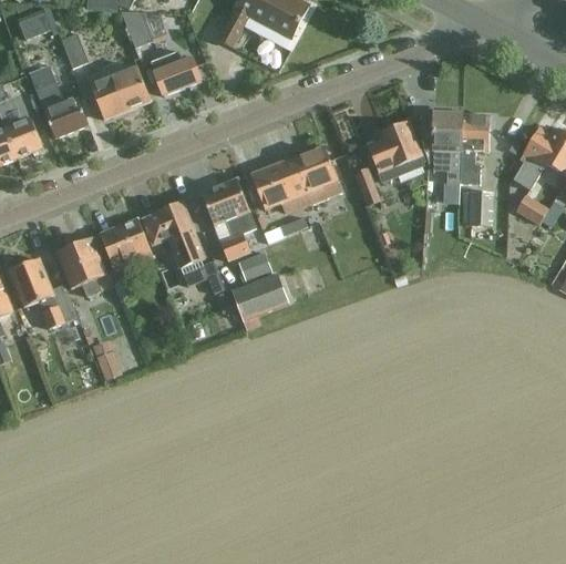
[(101,11),(102,0),(85,0),(85,10),(101,11)]
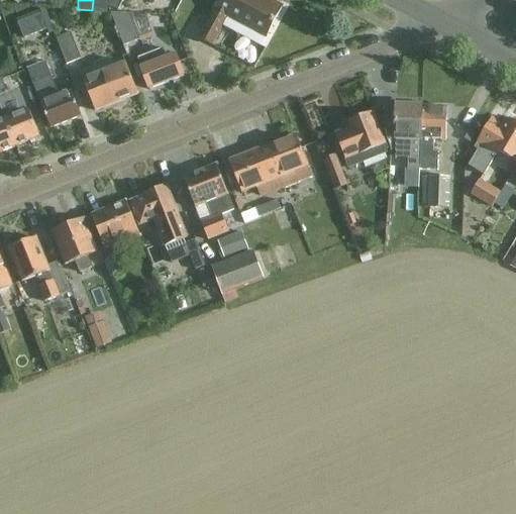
[(115,8),(119,0),(109,0),(107,4),(115,8)]
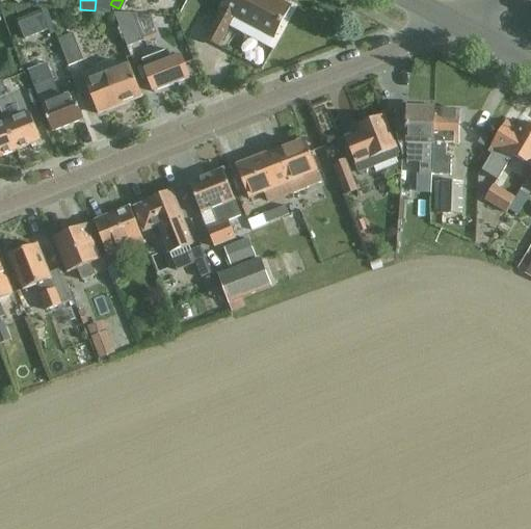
[(220,7),(205,36),(217,44),(234,12),(273,33),(289,3),(283,0),(222,0),(219,7),(220,7)]
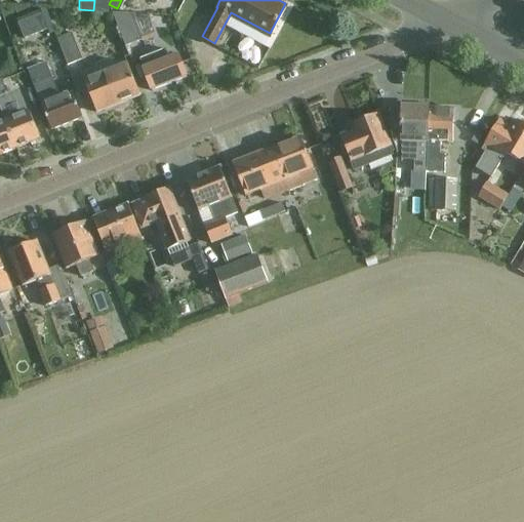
[(126,43),(142,37),(131,12),(113,11),(126,43)]
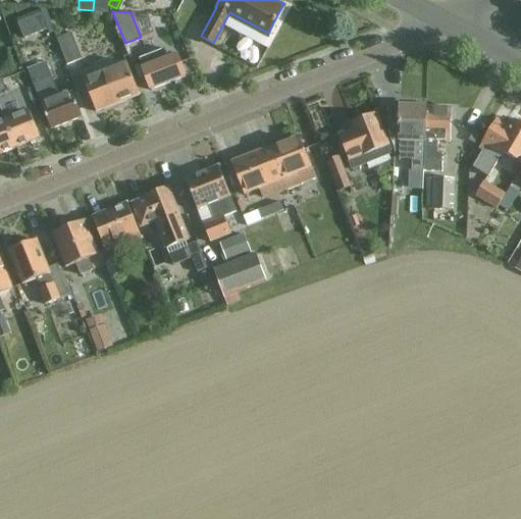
[(15,21),(20,36),(45,27),(39,12),(15,21)]
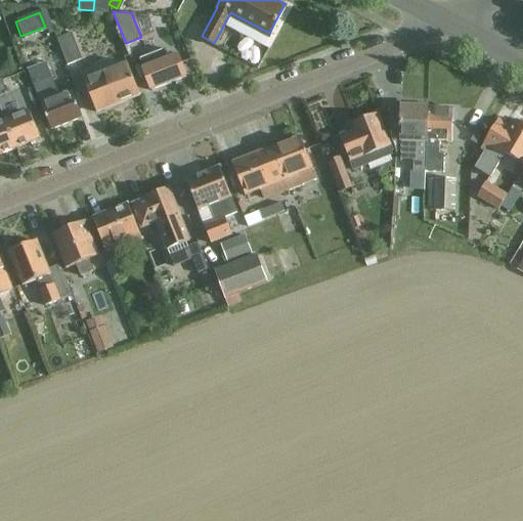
[(67,62),(82,56),(72,31),(57,37),(67,62)]
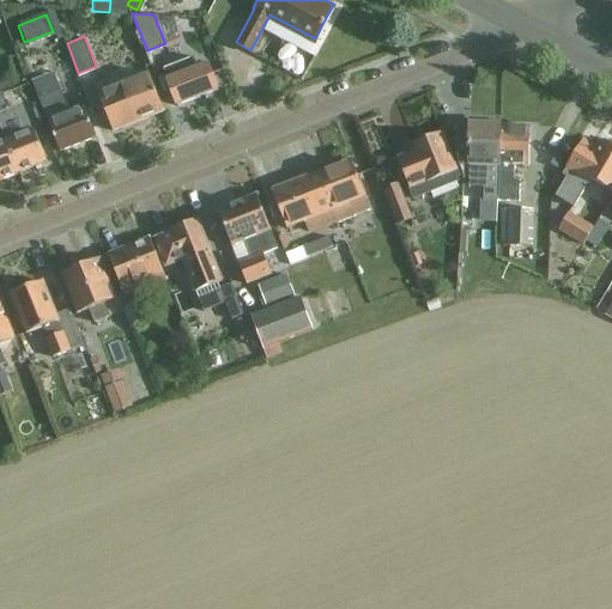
[(189,58),(163,68),(177,103),(217,86),(207,62),(193,67),(189,58)]
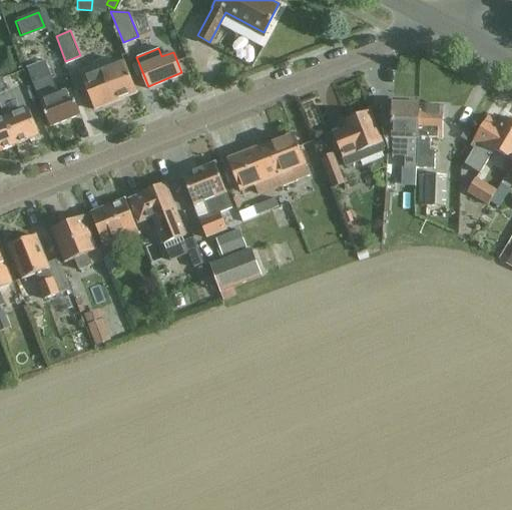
[(46,59),(27,66),(32,80),(50,124),(80,113),(70,88),(59,92),(53,77),(46,59)]
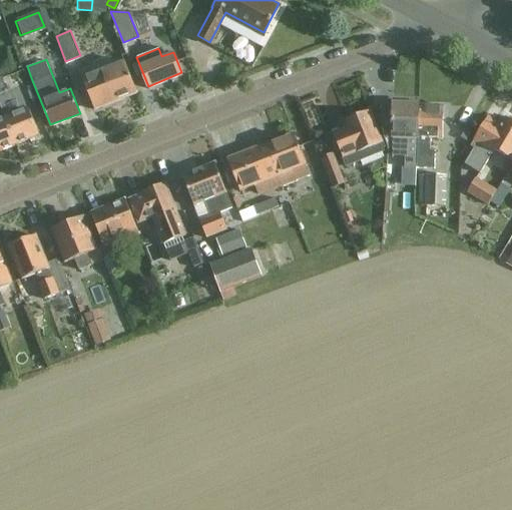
[(109,60),(80,71),(94,107),(136,90),(124,59),(111,65),(109,60)]
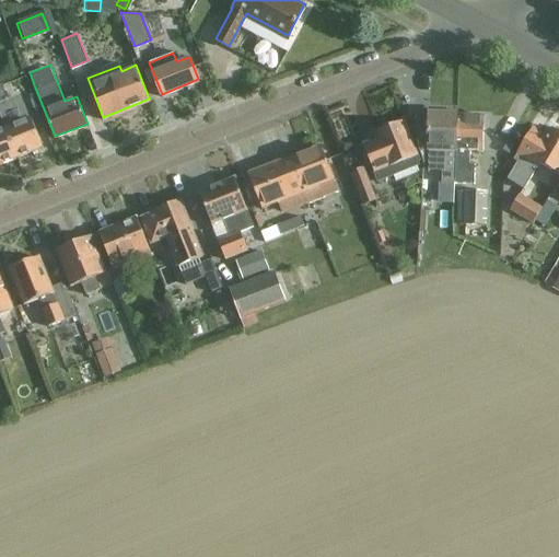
[(4,90),(0,91),(0,114),(4,126),(16,155),(43,146),(31,116),(27,117),(21,101),(10,105),(4,90)]
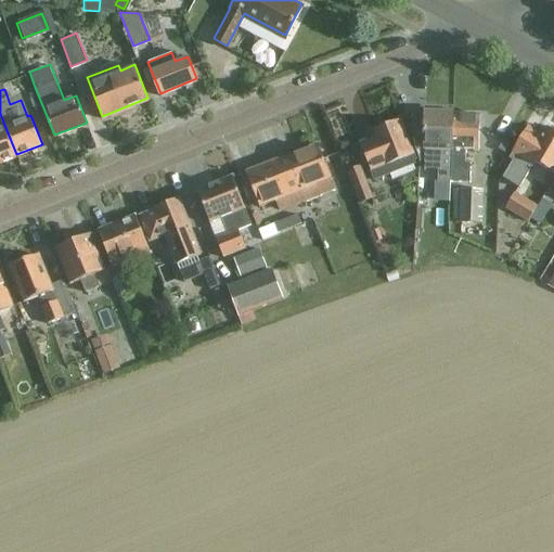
[(449,180),(451,112),(424,111),(424,117),(411,117),(410,137),(417,157),(417,158),(423,158),(423,165),(437,166),(436,179),(449,180)]
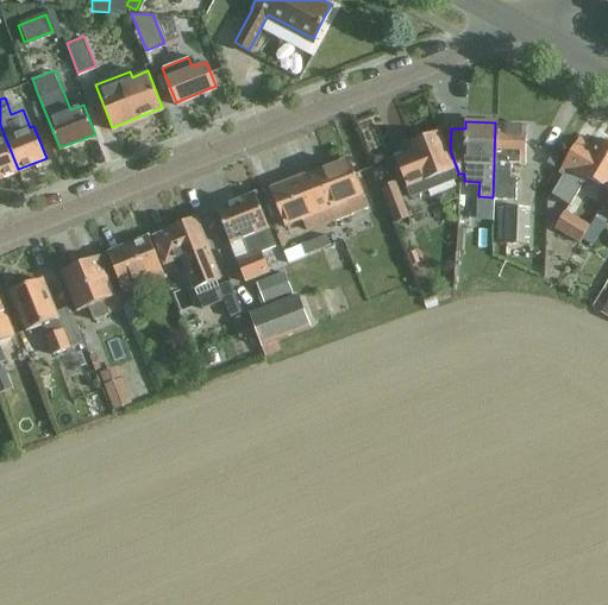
[(495,123),(493,197),(515,199),(515,176),(509,176),(511,163),(524,163),(525,124),(495,123)]
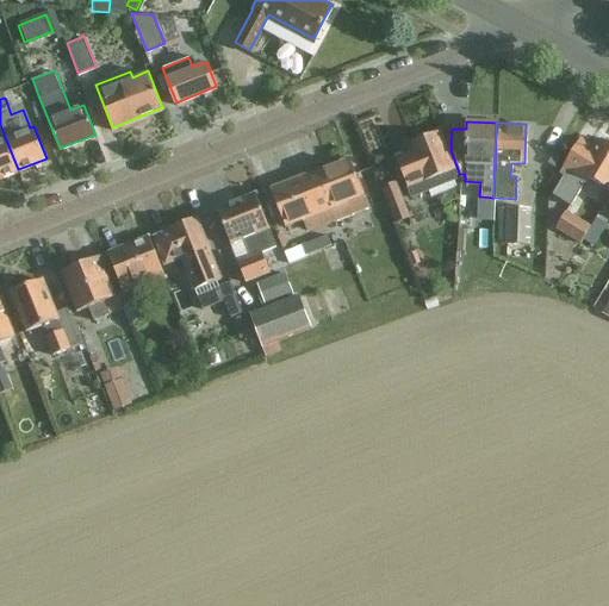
[(455,174),(437,130),(409,142),(412,149),(395,156),(410,195),(454,177),(453,174),(455,174)]
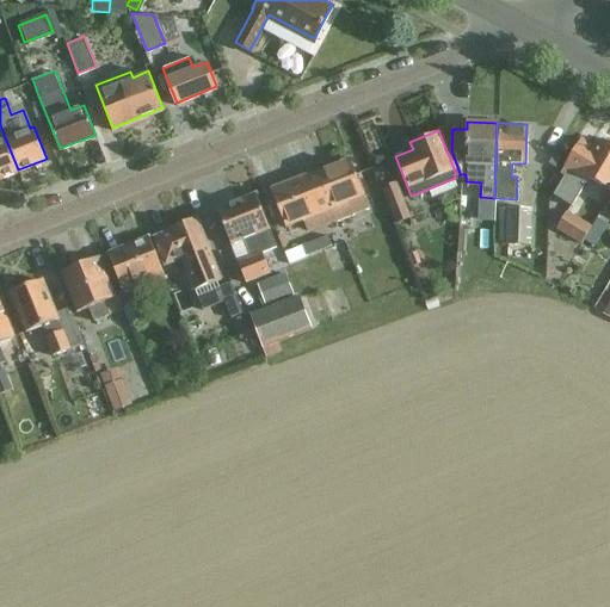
[(0,177),(18,169),(5,137),(0,140),(0,177)]
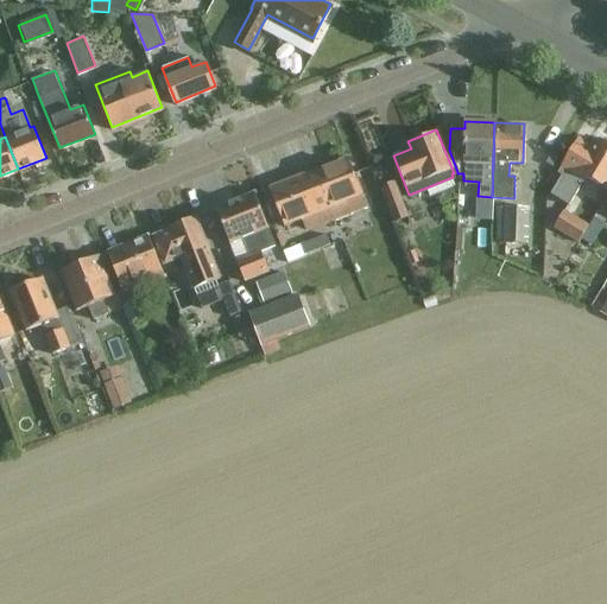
[(556,171),(561,173),(549,192),(568,203),(585,175),(605,186),(606,182),(606,138),(604,137),(601,139),(598,138),(593,146),(577,137),(556,171)]
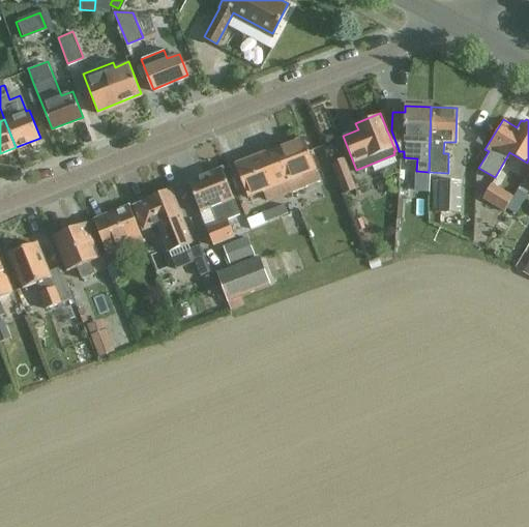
[(479,132),(474,140),(480,144),(486,135),(479,132)]
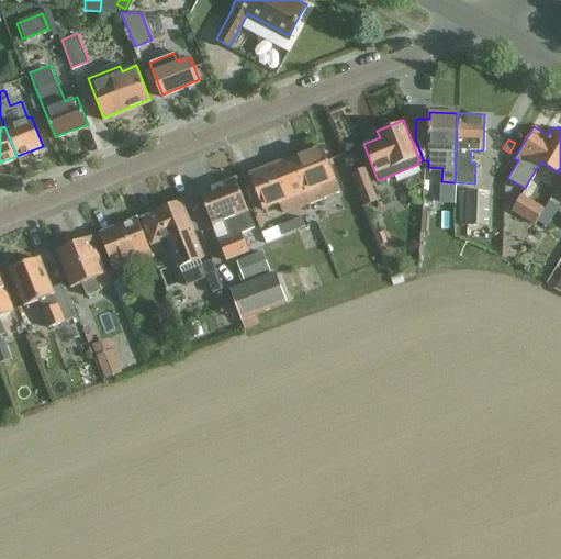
[(321,144),(248,172),(262,208),(278,202),(282,213),(339,191),(321,144)]
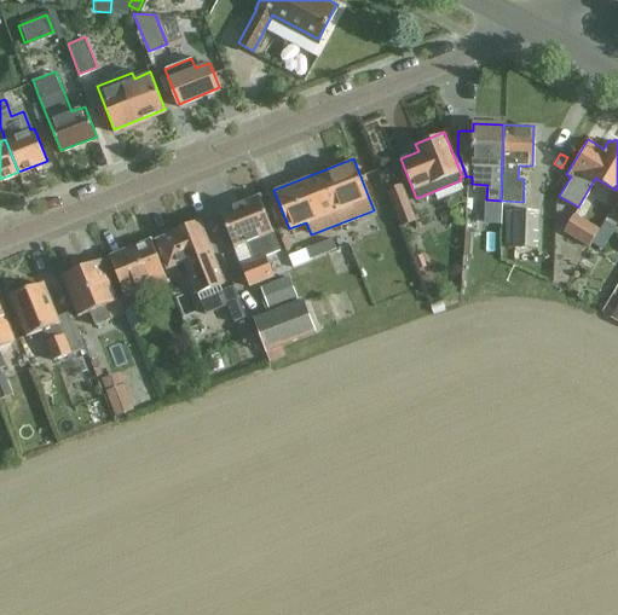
[(400,183),(386,187),(392,203),(406,198),(400,183)]
